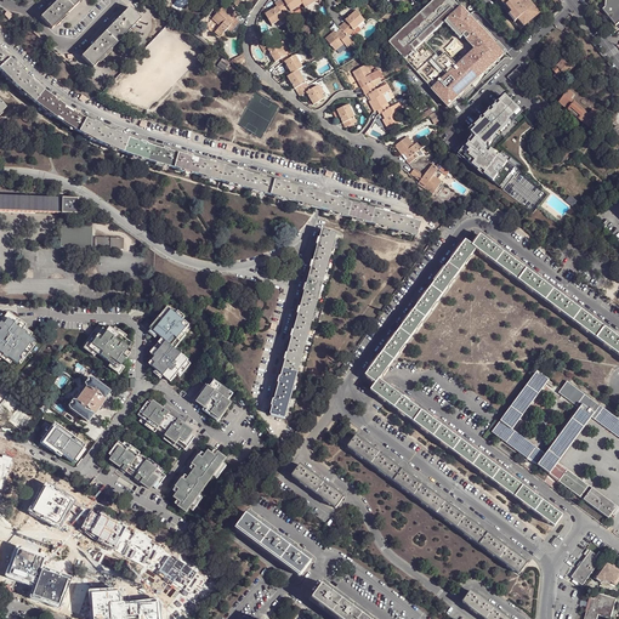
[(71,6),(64,0),(54,0),(38,15),(49,27),(71,6)]
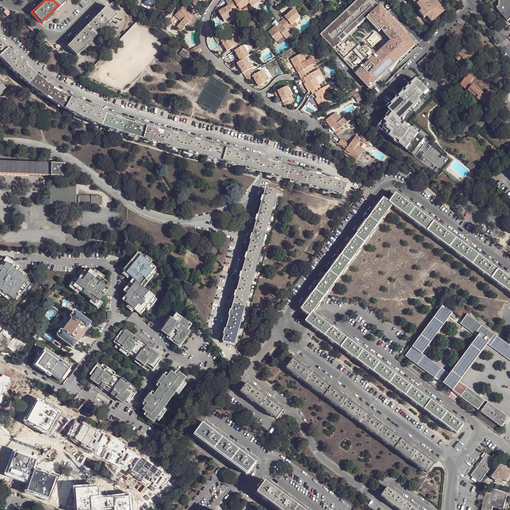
[(230,10),(237,5),(233,0),(226,0),(225,1),(227,4),(230,10)]
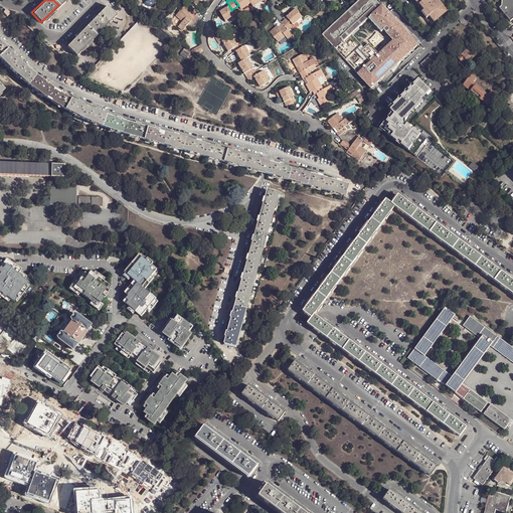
[(355,0),(321,32),(369,86),(389,67),(389,66),(398,57),(399,58),(418,40),(411,32),(410,32),(394,15),(392,16),(387,10),(380,3),(379,4),(375,0),(355,0)]
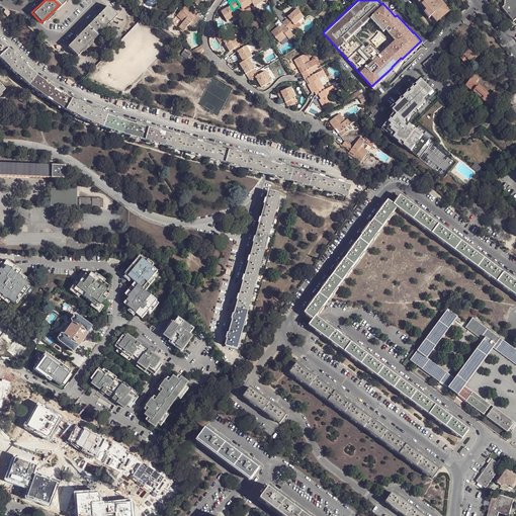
[(411,0),(416,6),(417,5),(432,23),(448,10),(440,0),(411,0)]
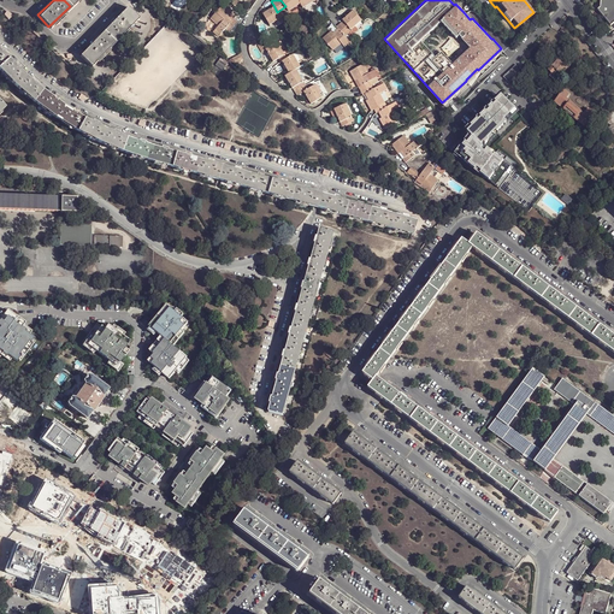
[(596,0),(596,3),(594,5),(608,22),(613,16),(613,13),(613,0),(596,0)]
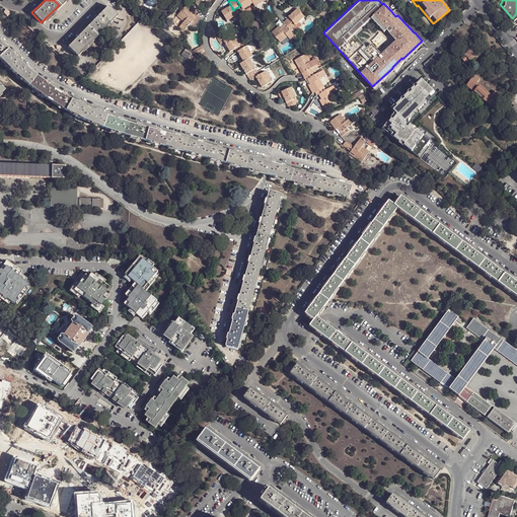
[(175,14),(181,20),(189,12),(191,11),(183,4),(175,14)]
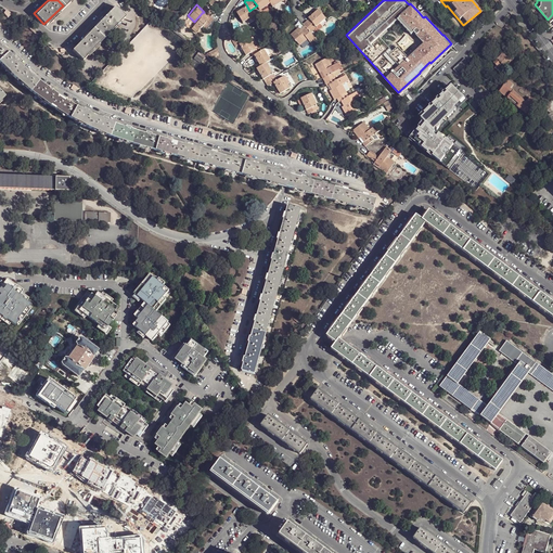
[(252,14),(252,13),(249,11),(246,4),(234,11),(240,21),(244,17),(247,23),(253,20),(254,16),(252,14)]
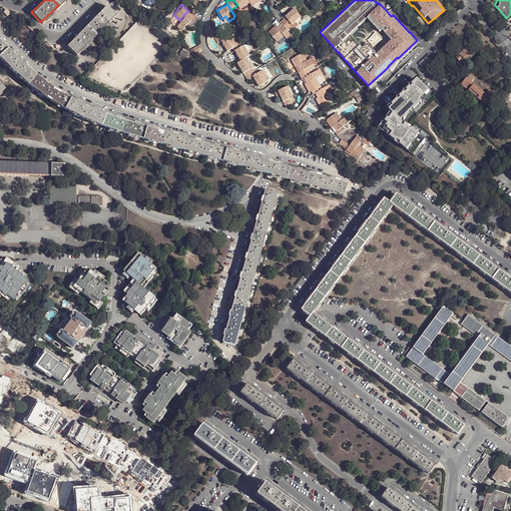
[(85,25),(94,34),(114,13),(105,5),(85,25)]
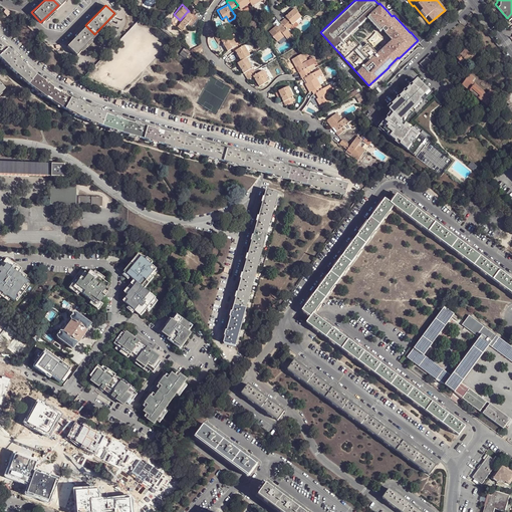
[(300,16),(292,7),(284,15),(284,16),(291,23),(300,16)]
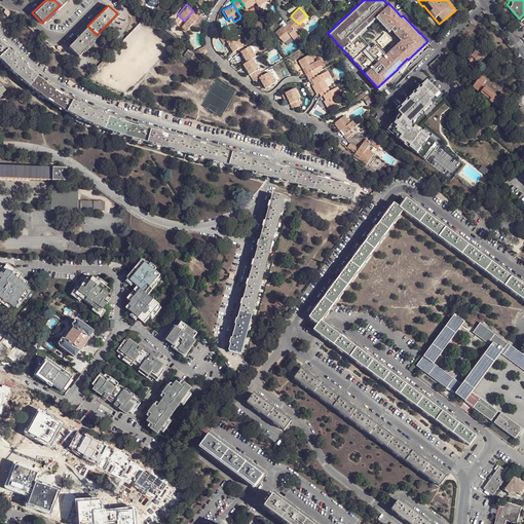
[(180,26),(184,30),(191,22),(196,16),(191,12),(184,21),(180,26)]
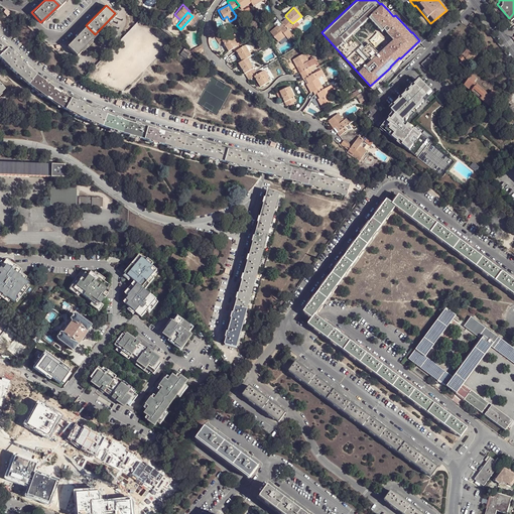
[(190,24),(197,17),(195,14),(193,16),(187,21),(190,24)]
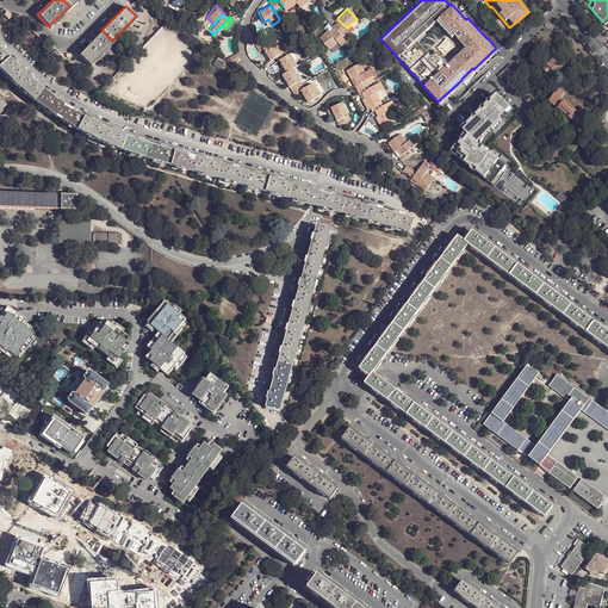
[(333,28),(339,33),(342,30),(346,28),(337,19),(330,25),(333,28)]
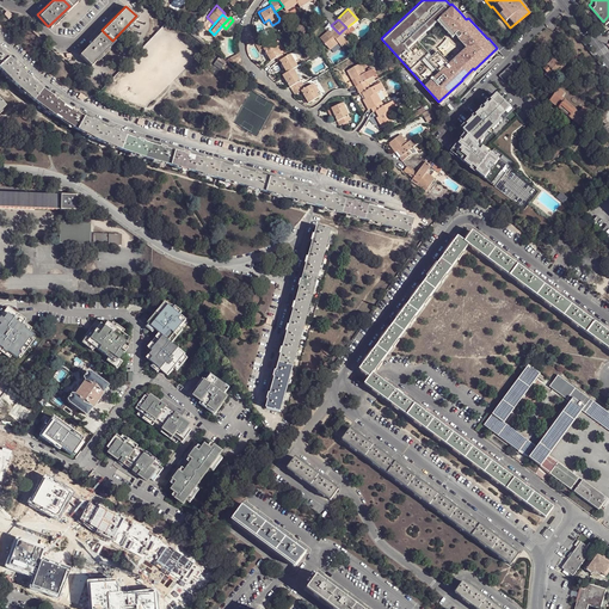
[(233,20),(226,29),(229,32),(237,23),(233,20)]
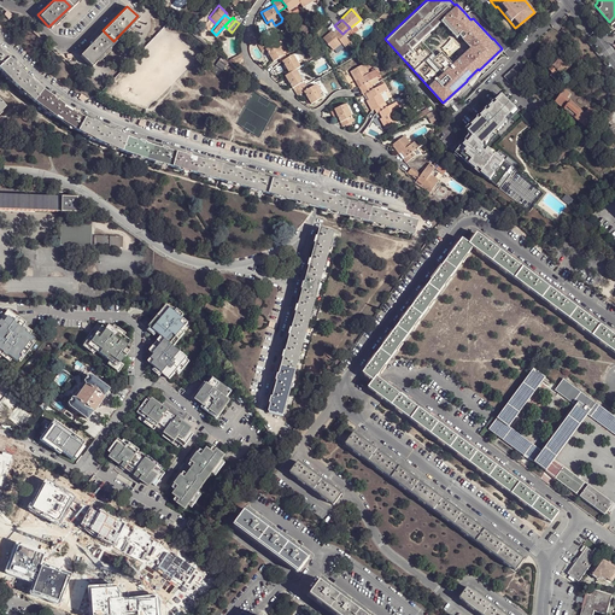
[(345,48),(351,44),(343,34),(337,28),(331,31),(340,42),(345,48)]
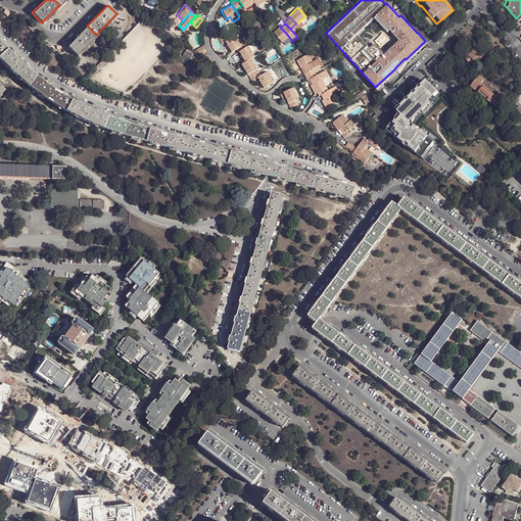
[(96,35),(87,26),(66,46),(76,55),(96,35)]
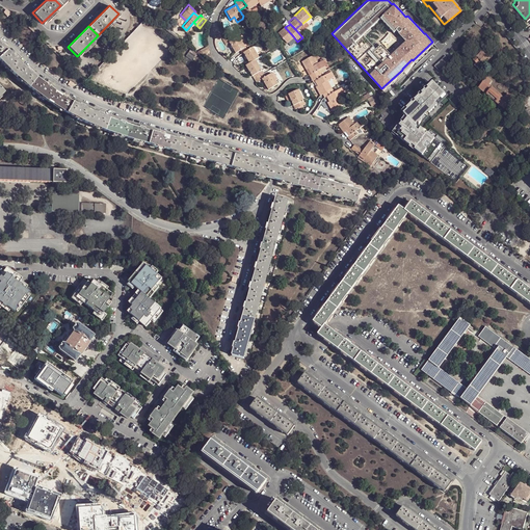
[(164,28),(176,36),(177,34),(165,26),(164,28)]
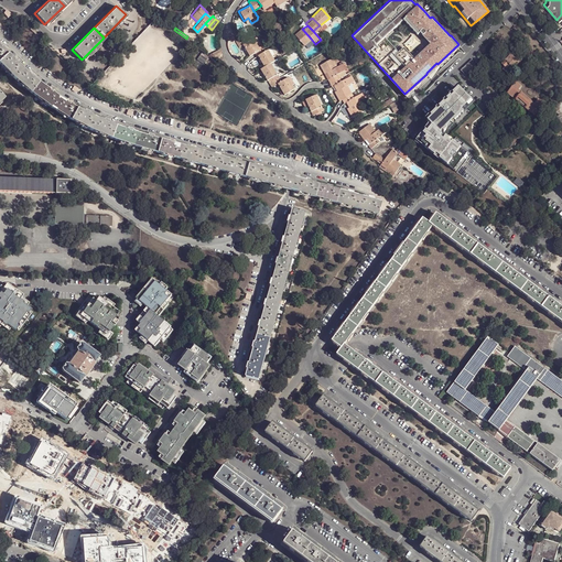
[(303,45),(311,39),(302,29),(301,28),(294,33),(303,45)]
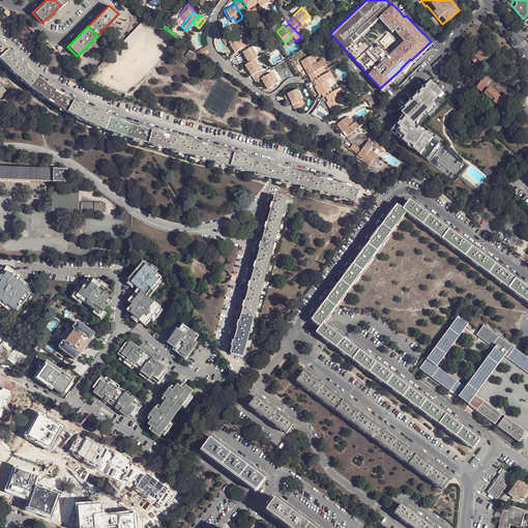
[(239,34),(236,35),(242,46),(245,45),(239,34)]
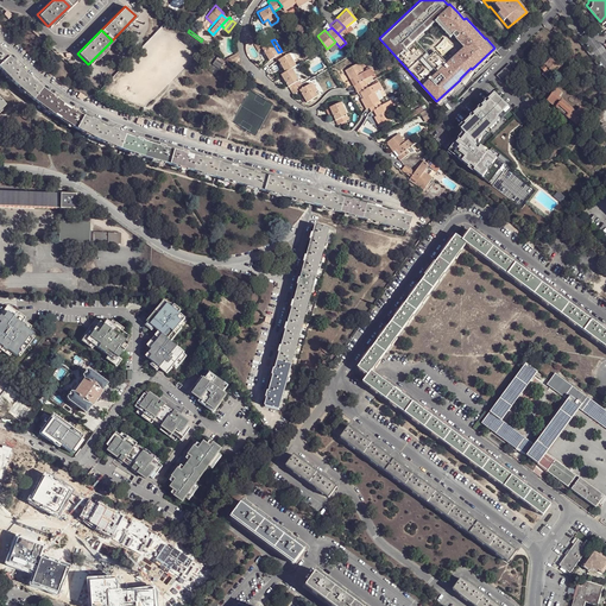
[(271,40),(269,42),(276,55),(278,52),(271,40)]
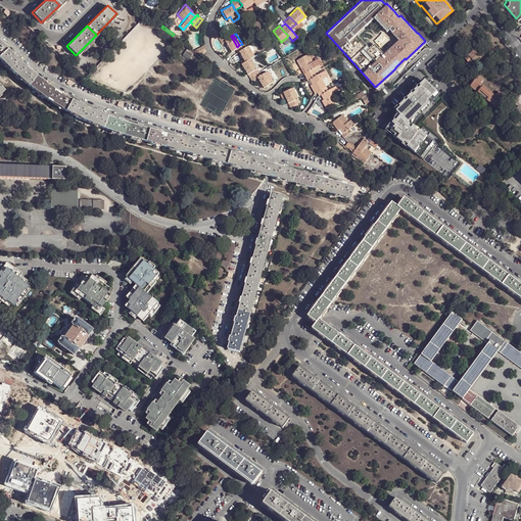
[(231,36),(224,41),(230,51),(236,47),(237,47),(231,36)]
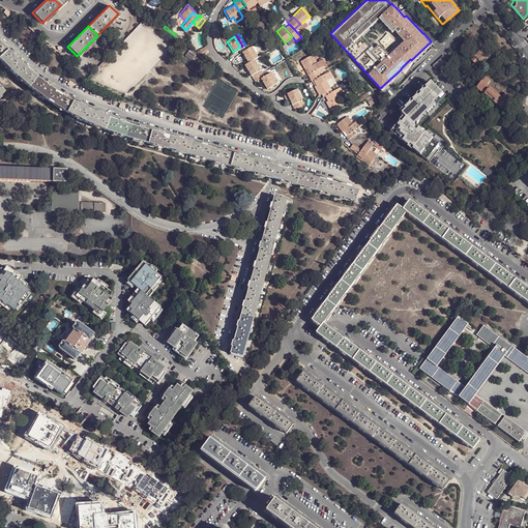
[(195,52),(197,53),(201,56),(207,50),(205,46),(196,50),(195,52)]
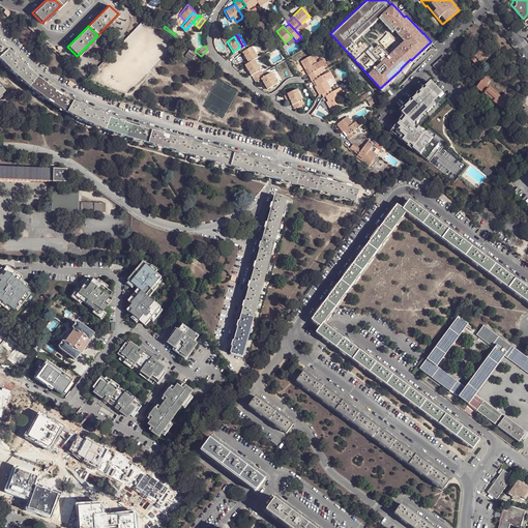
[(248,47),(247,47),(255,57),(257,56),(255,53),(251,46),(248,47)]
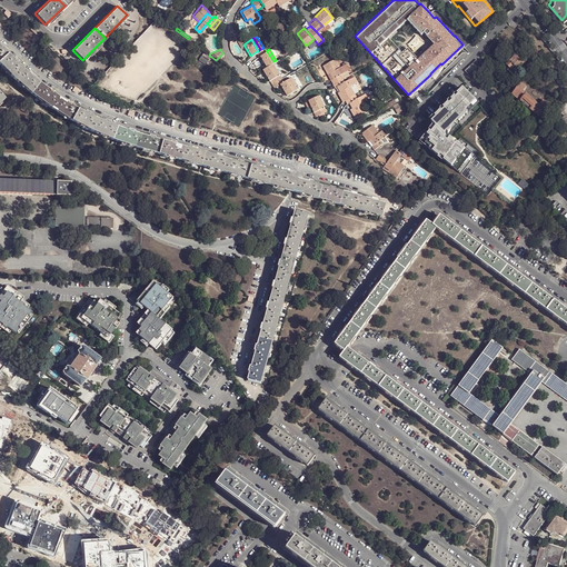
[(271,62),(274,61),(266,50),(259,56),(257,57),(264,68),(271,62)]
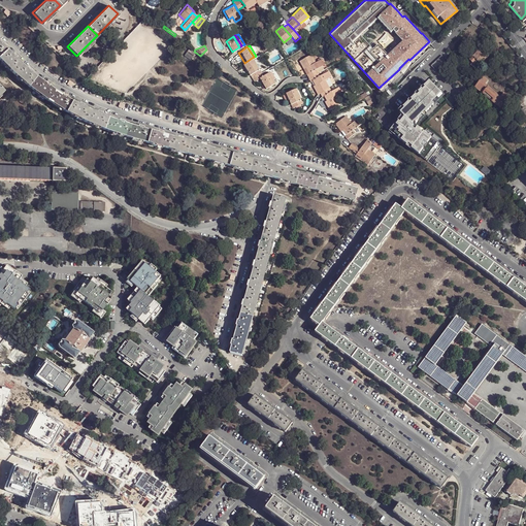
[(487,54),(480,46),(477,48),(485,57),(487,54)]
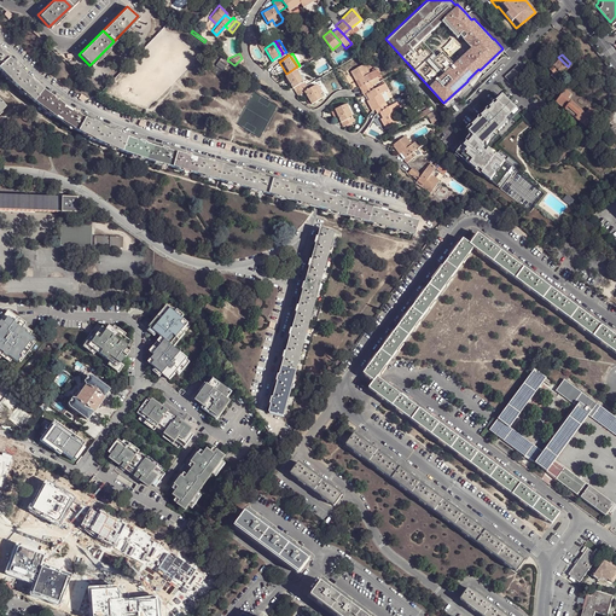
[(230,62),(227,60),(222,57),(216,64),(224,70),(230,62)]
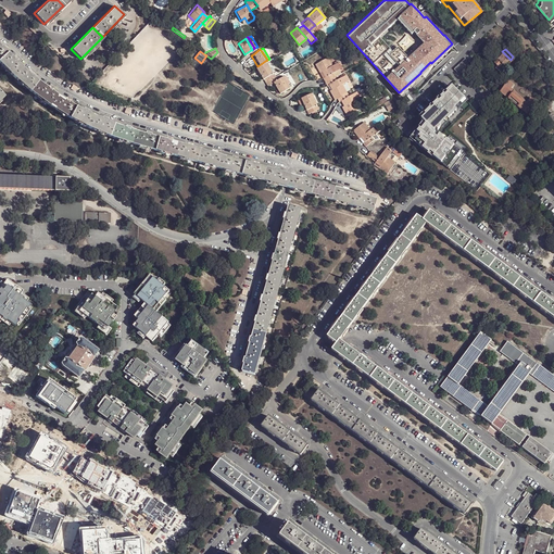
[(493,60),(492,60),(496,64),(499,62),(504,65),(511,60),(502,51),(501,51),(495,57),(493,60)]
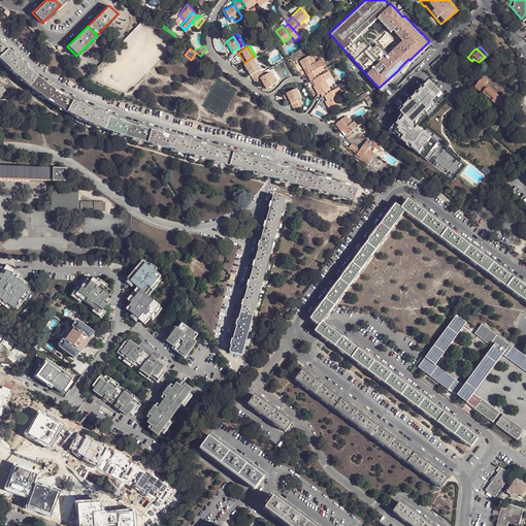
[(0,60),(11,72),(20,63),(14,59),(17,57),(12,53),(10,54),(5,50),(0,55),(0,60)]
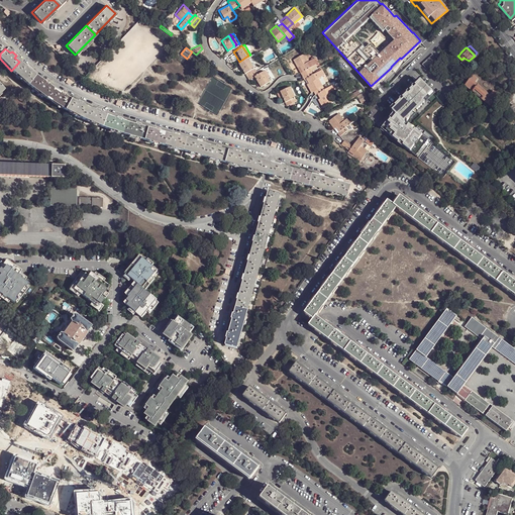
[(302,53),(292,59),(296,67),(299,66),(306,61),(302,53)]
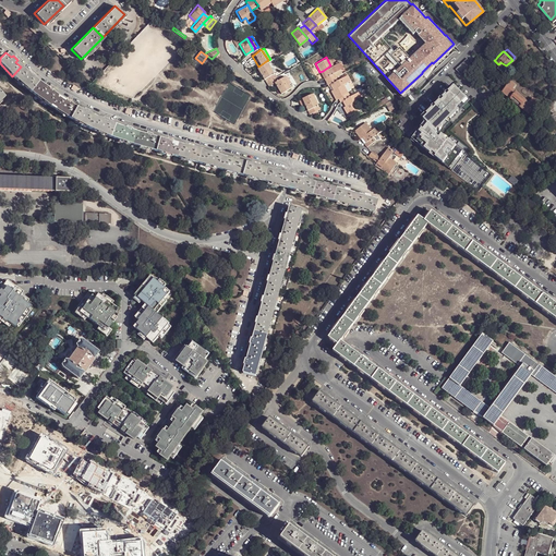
[(458,73),(468,63),(464,57),(454,68),(458,73)]
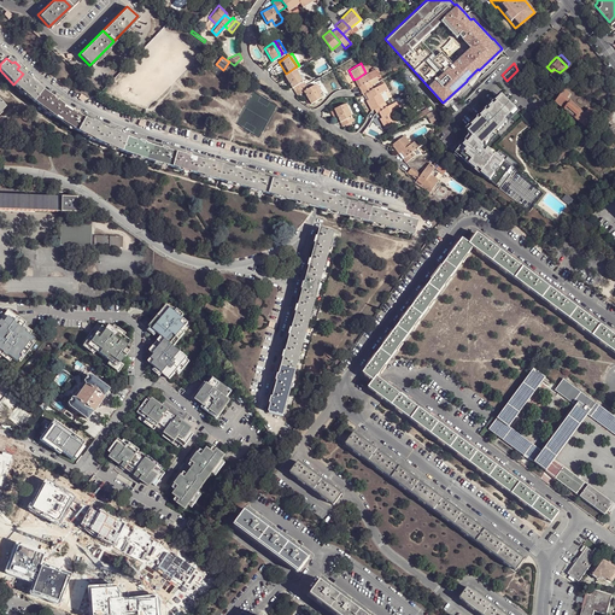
[(291,87),(302,80),(294,68),(286,74),(283,75),(291,87)]
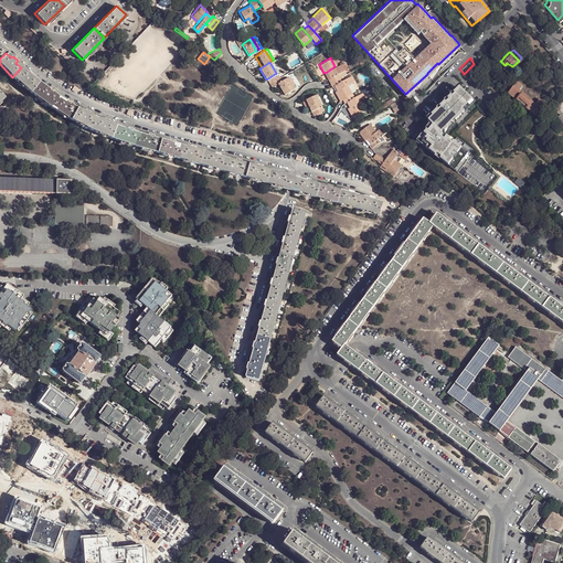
[(335,66),(327,72),(329,77),(337,73),(341,71),(347,68),(343,62),(335,66)]
